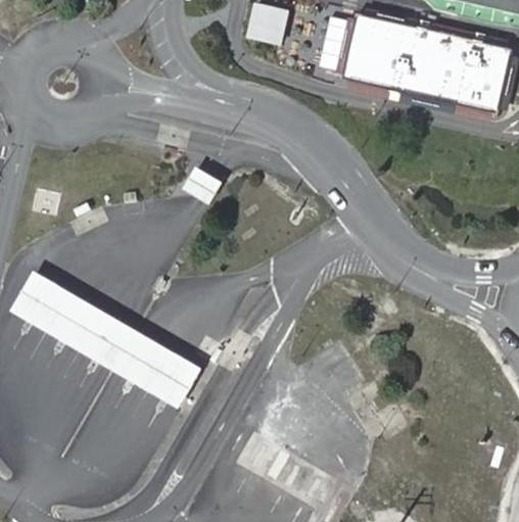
[(238,38),(274,47),(283,9),(246,1),(238,38)]
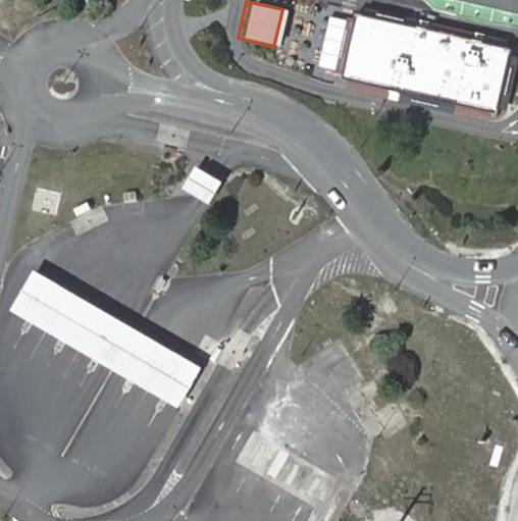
[(496,114),(510,48),(354,12),(352,21),(337,18),(327,16),(316,64),(341,70),(339,80),(496,114)]
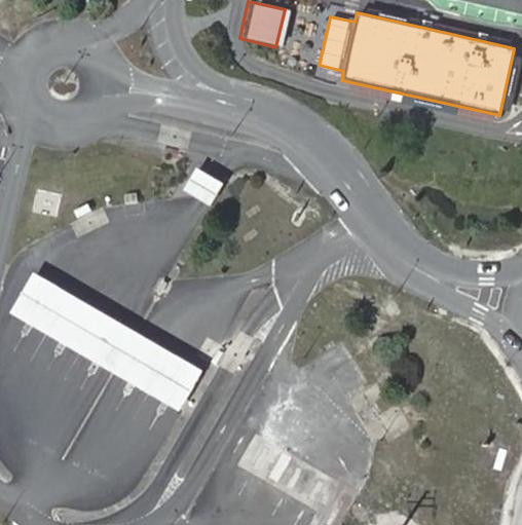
[(176,191),(203,207),(217,184),(189,167),(176,191)]
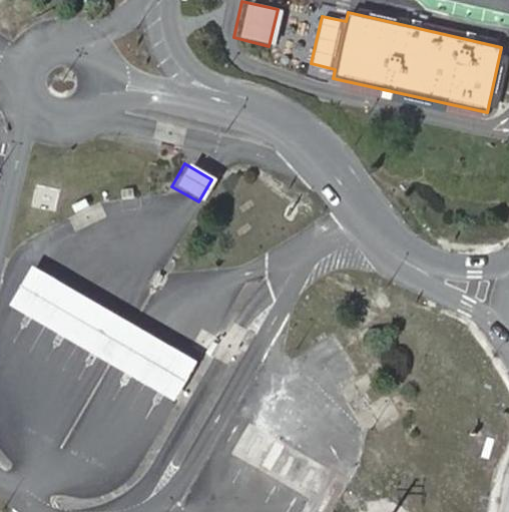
[(196,361),(32,266),(10,305),(174,400),(196,361)]
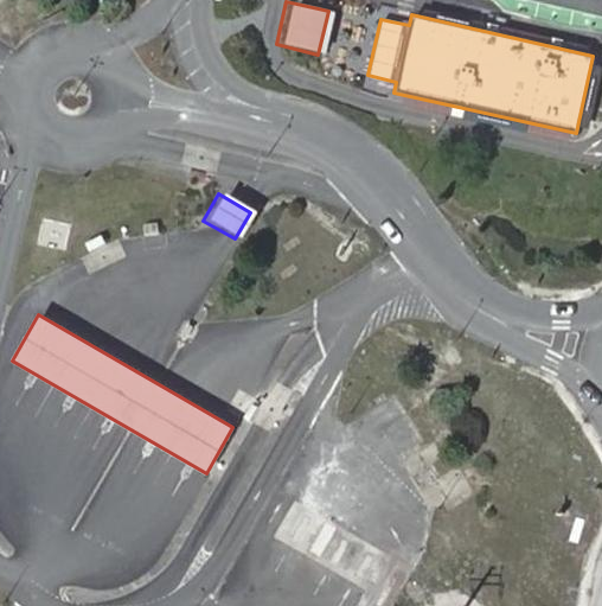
[(358,589),(377,556),(312,517),(292,549),(358,589)]
